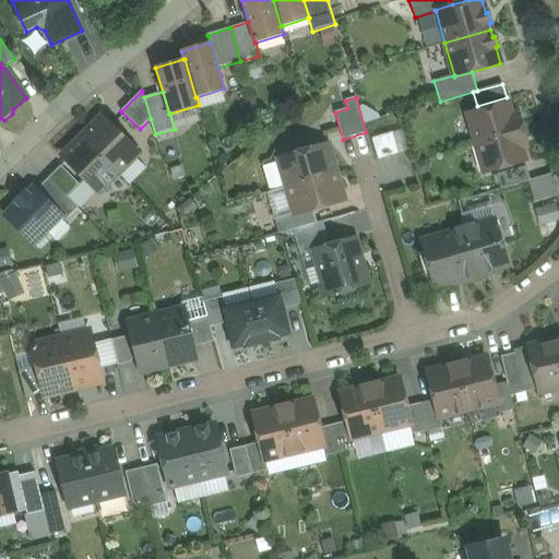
[(508,103),(467,114),(476,143),(522,130),(518,114),(512,116),(508,103)]
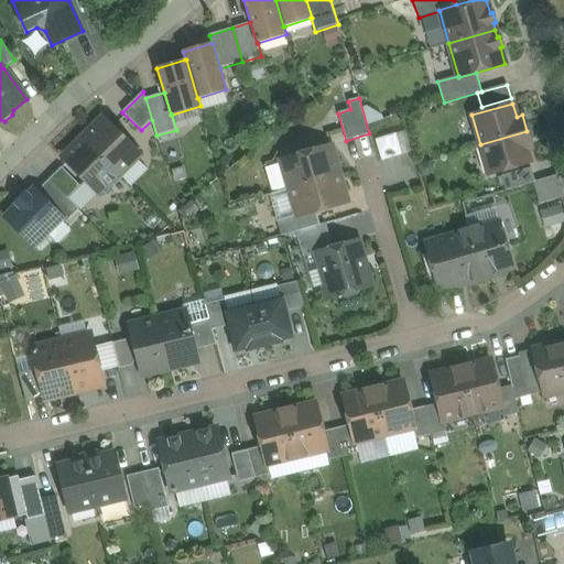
[(130,145),(107,122),(99,122),(84,138),(120,175),(130,165),(133,165),(139,160),(139,151),(133,145),(130,145)]
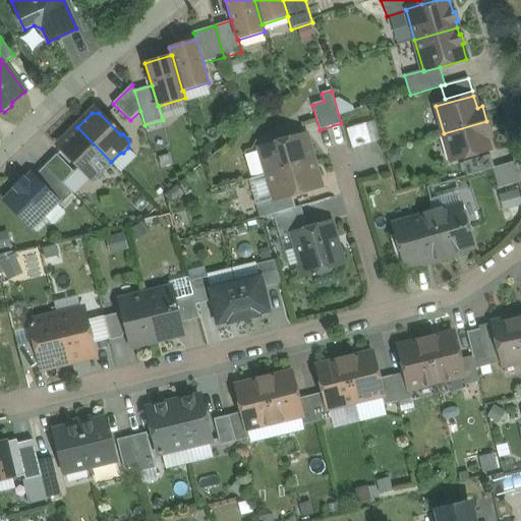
[(373,118),(342,127),(349,151),(381,141),(373,118)]
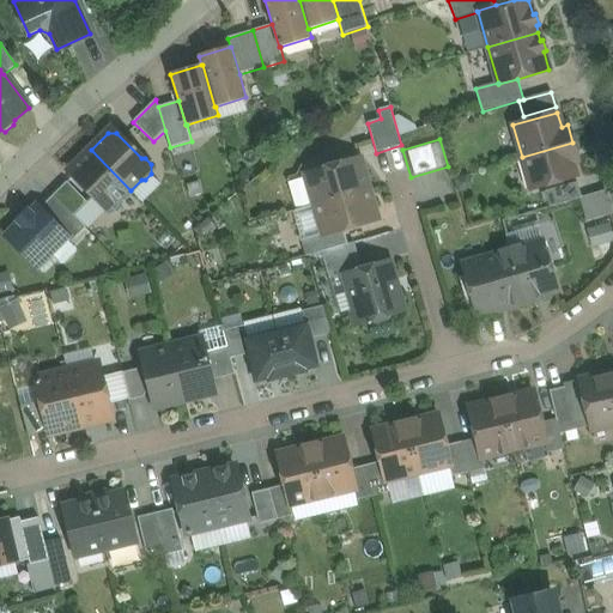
[(572,143),(522,157),(532,189),(576,177),(571,162),(577,161),(572,143)]
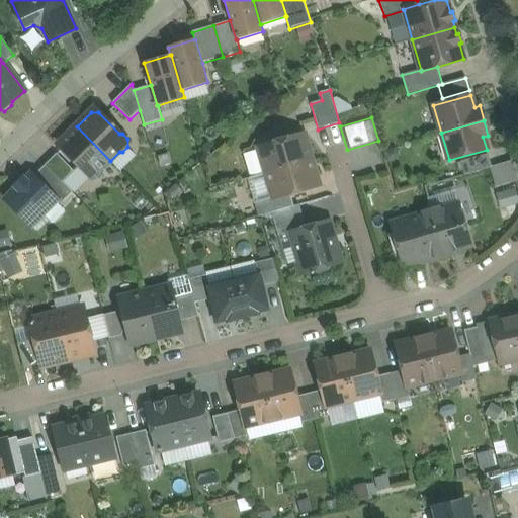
[(110,161),(77,126),(62,141),(62,148),(83,170),(83,172),(88,178),(95,178),(100,173),(101,170),(110,161)]
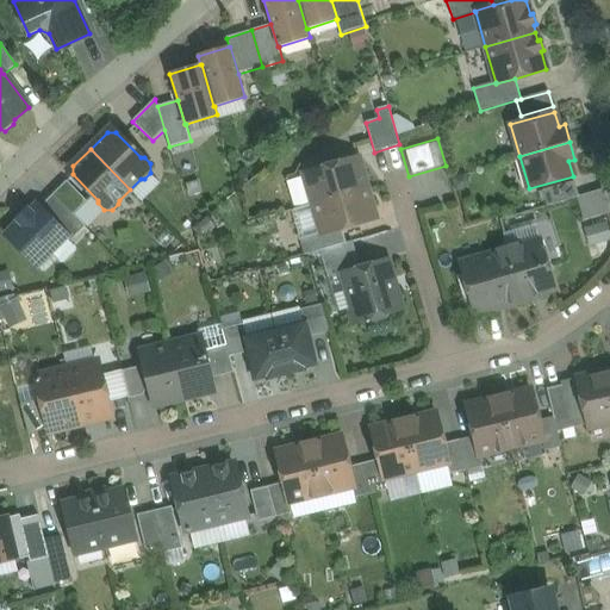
[(359,159),(343,163),(340,161),(322,167),(321,169),(304,174),(312,204),(367,188),(359,159)]
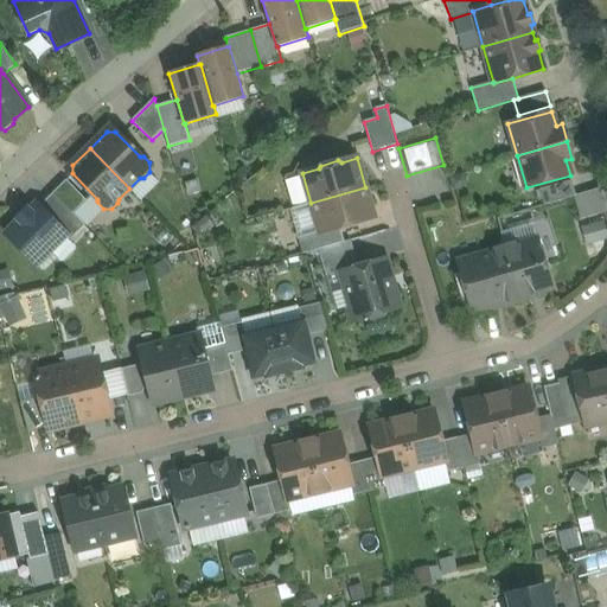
[(544,204),(576,196),(572,180),(540,190),(544,204)]
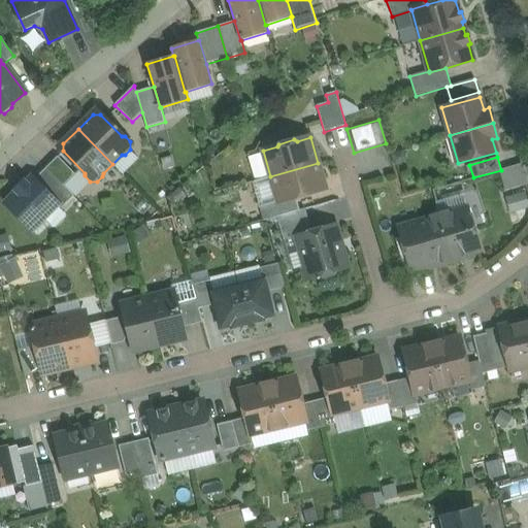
[(318,163),(270,176),(277,201),(278,202),(293,198),(296,199),(308,196),(310,193),(326,189),(318,163)]
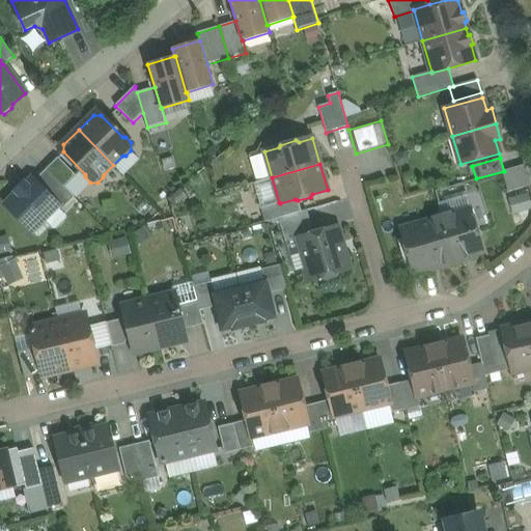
[(530,184),(525,165),(504,171),(511,197),(530,191),(530,184)]
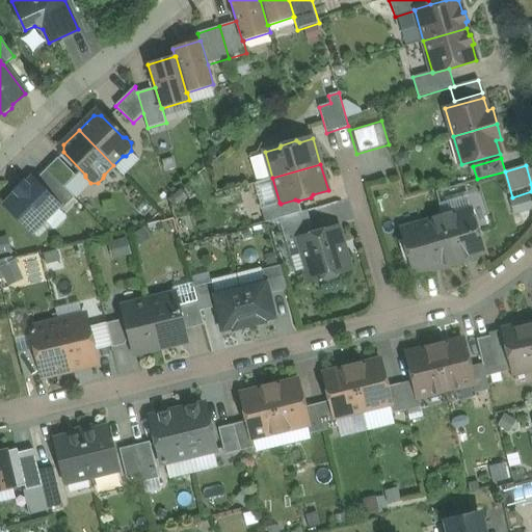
[(75,197),(47,169),(35,181),(59,205),(58,206),(62,210),(75,197)]
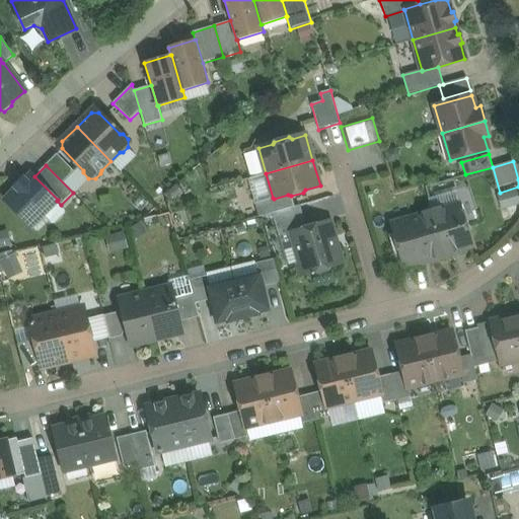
[(32,174),(25,180),(23,178),(15,187),(17,189),(5,201),(30,227),(57,201),(58,200),(34,176),(32,174)]
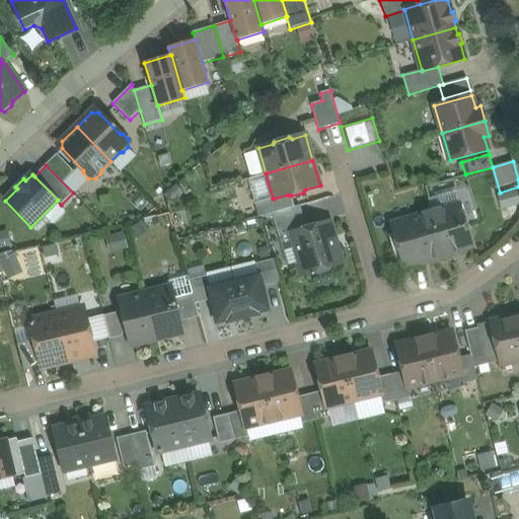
[(502,207),(518,202),(518,196),(517,189),(499,194),(502,207)]
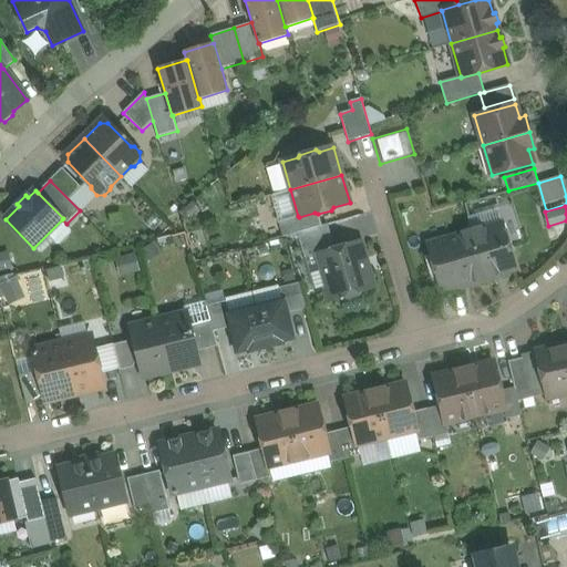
[(298,216),(279,222),(284,238),(298,234),(321,227),(318,214),(315,213),(299,217),(298,216)]
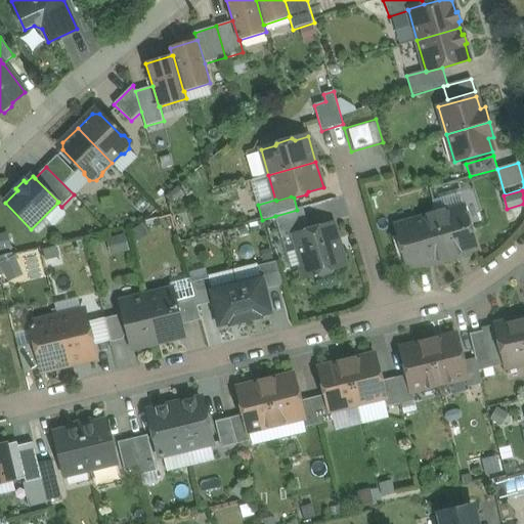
[(391,210),(396,226),(422,218),(417,203),(391,210)]
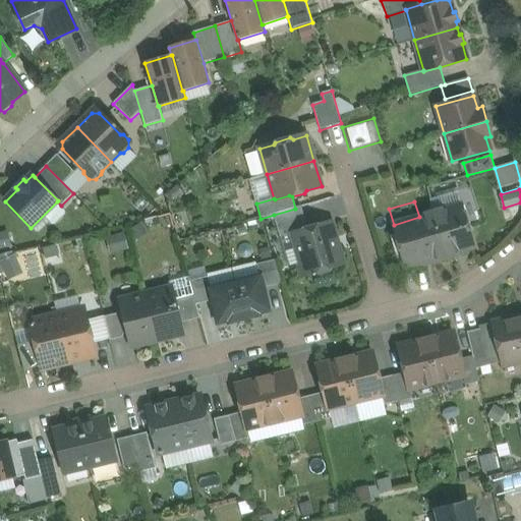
[(461,206),(433,213),(446,256),(473,248),(461,206)]
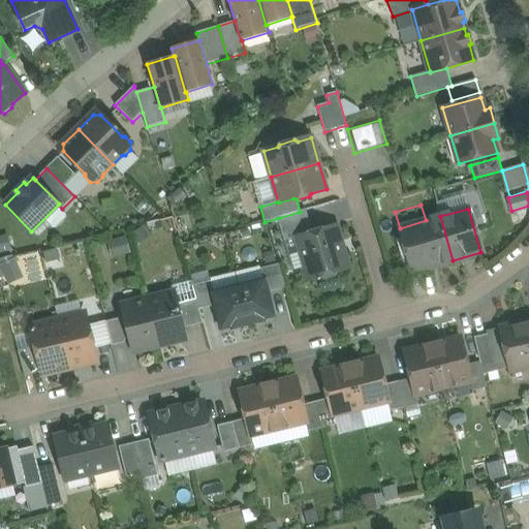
[(300,212),(278,218),(284,241),(296,237),(312,232),(306,210),(300,212)]
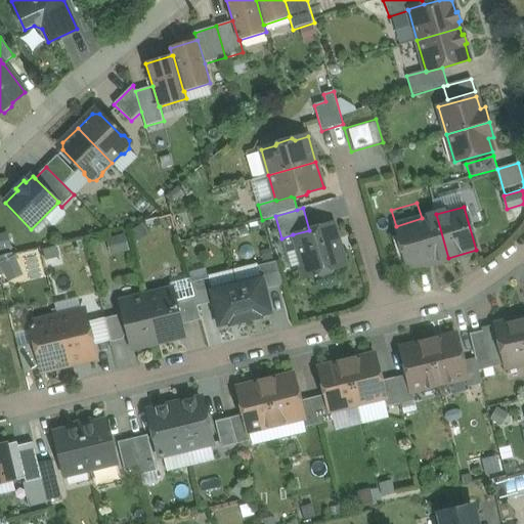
[(422,218),(396,226),(408,269),(448,258),(436,214),(422,218)]
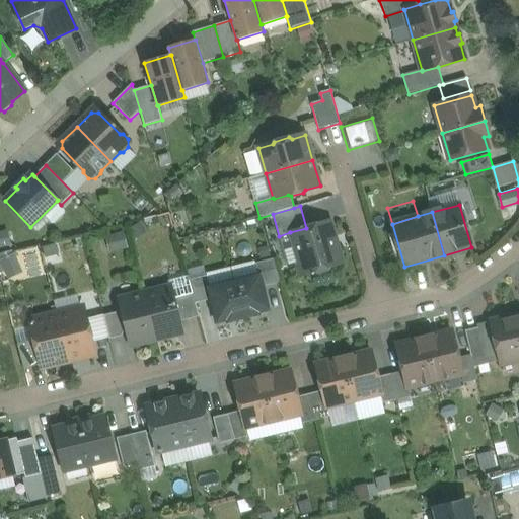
[(306,228),(290,232),(299,263),(298,265),(300,272),(306,275),(313,273),(314,271),(341,264),(337,250),(338,248),(336,238),(334,237),(328,221),(306,228)]
